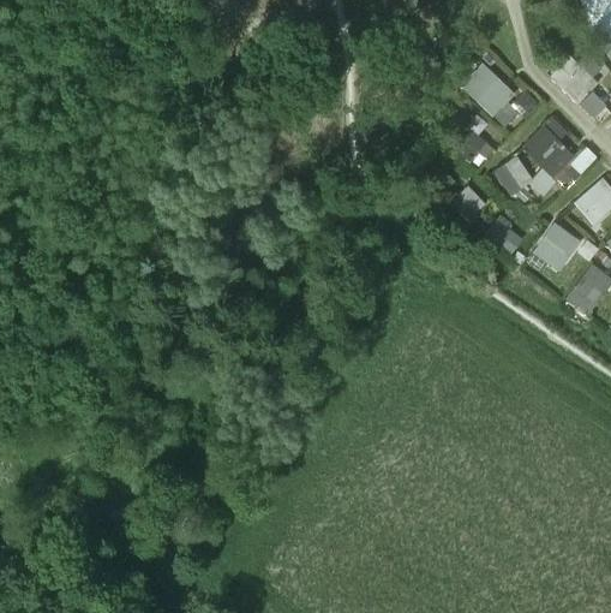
[(610,0),(580,0),(591,36),(610,30),(610,0)]
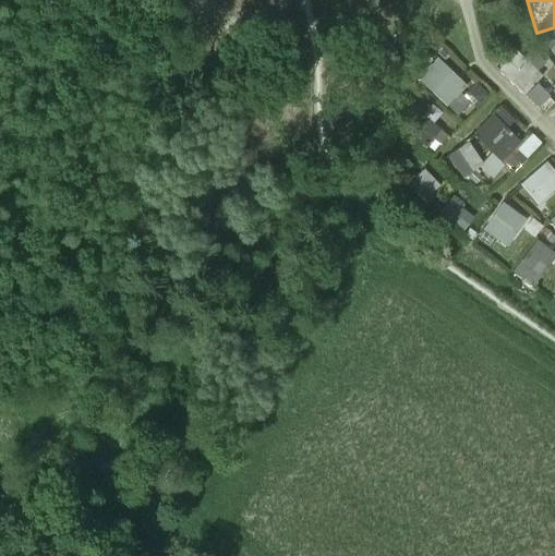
[(490,92),(477,80),(470,87),(437,59),(419,80),(463,120),(490,92)]
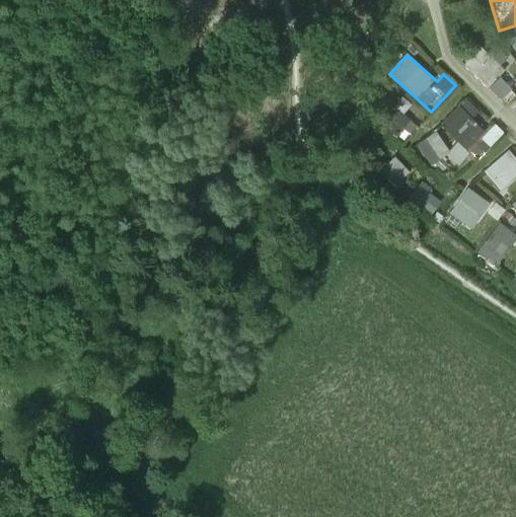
[(462,102),(441,125),(458,142),(452,149),(433,131),(416,149),(433,165),(441,157),(457,173),(496,135),(462,102)]
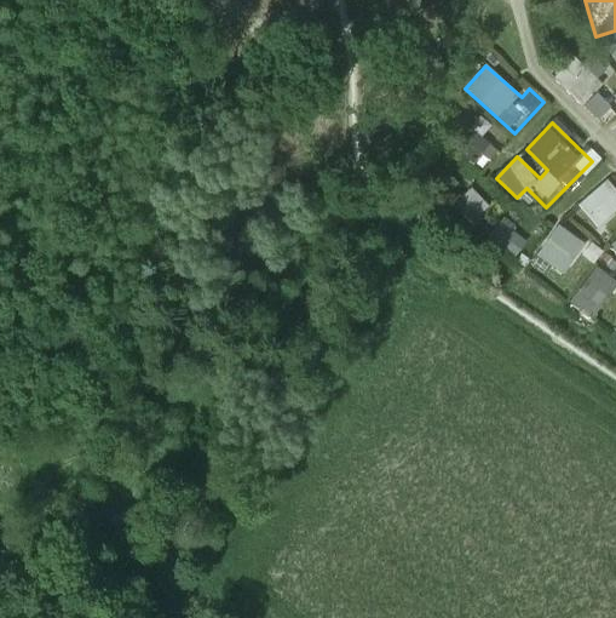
[(477,132),(461,152),(481,169),(498,149),(477,132)]
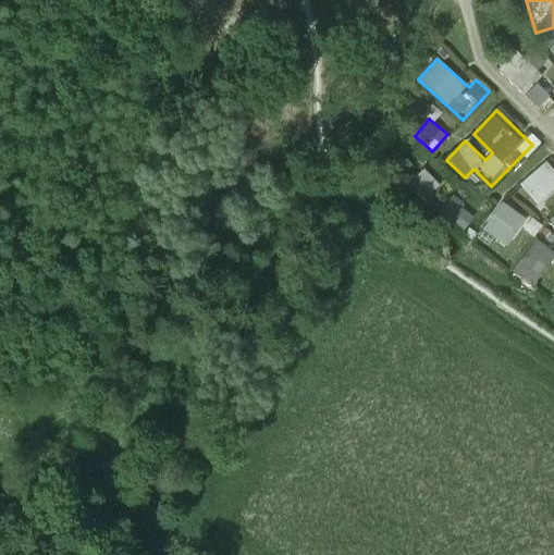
[(538,206),(553,190),(553,168),(548,160),(519,184),(538,206)]
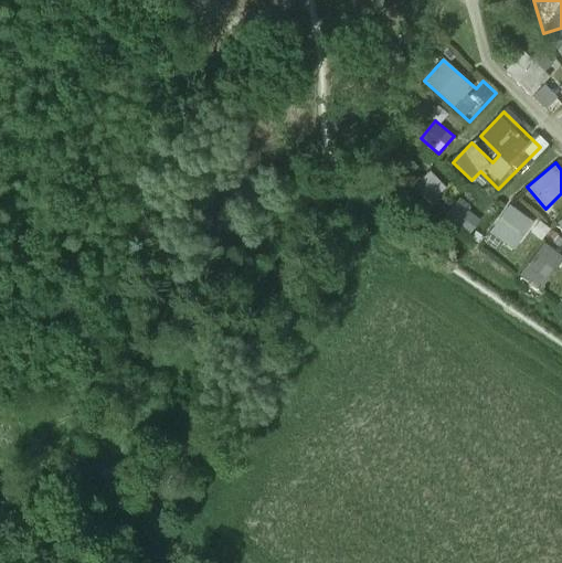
[(413,186),(431,203),(447,188),(430,170),(413,186)]
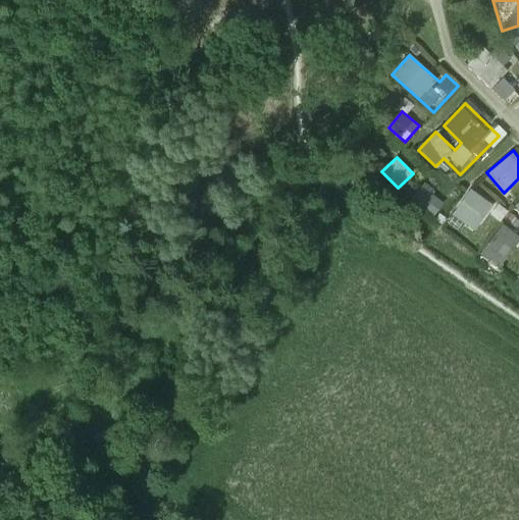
[(425,184),(411,199),(433,218),(447,203),(425,184)]
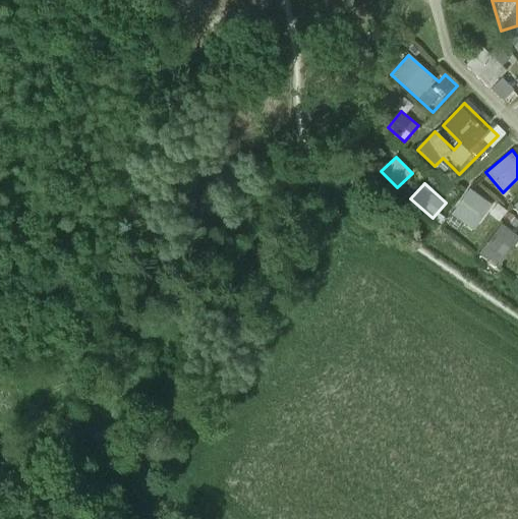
[(472,232),(493,207),(471,188),(450,214),(472,232)]
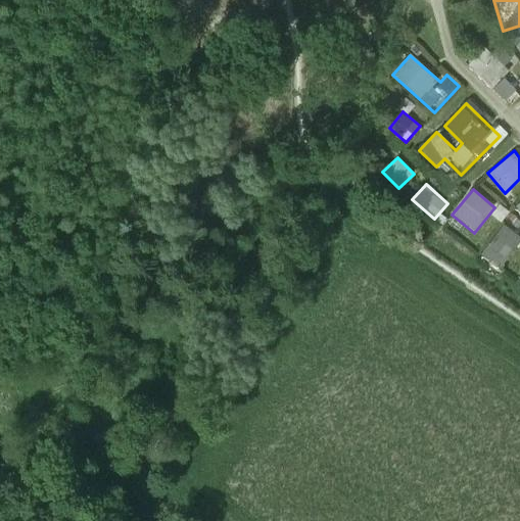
[(481,254),(502,270),(519,243),(519,235),(504,224),(481,254)]
